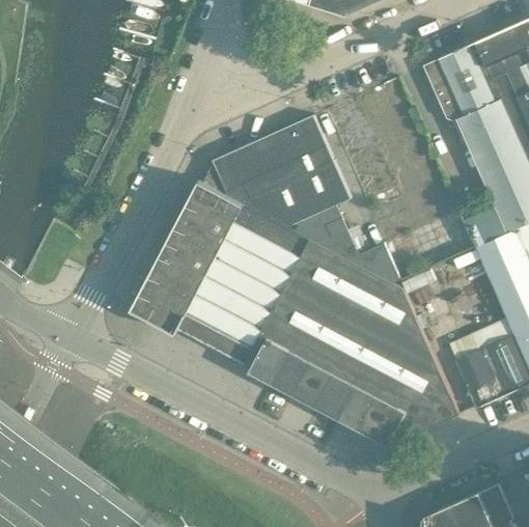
[(295,0),(346,16),(382,0),(295,0)]
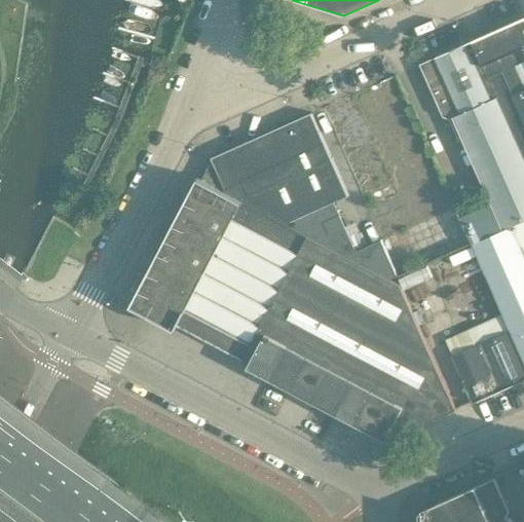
[(523,22),(427,58),(482,208),(462,215),(499,318),(446,337),(469,400),(523,379),(523,22)]
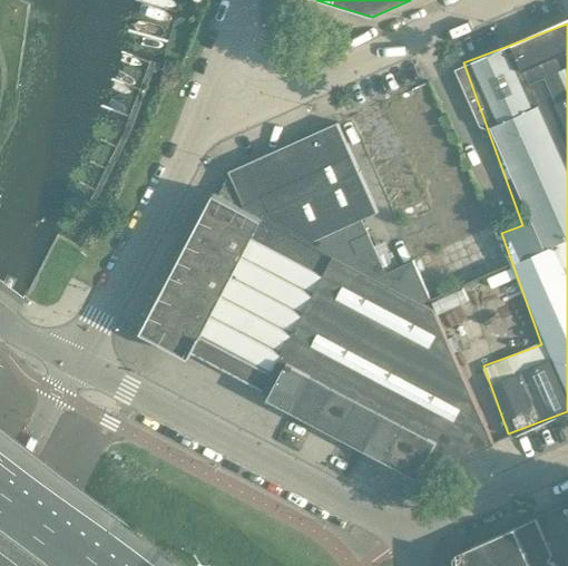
[(140,333),(139,334),(187,359),(189,354),(260,393),(330,259),(431,311),(428,304),(411,265),(385,276),(361,222),(375,215),(356,174),(335,127),(295,145),(281,152),(277,153),(227,175),(231,182),(231,183),(215,197),(214,197),(213,196),(212,197),(172,274),(160,295),(140,333)]
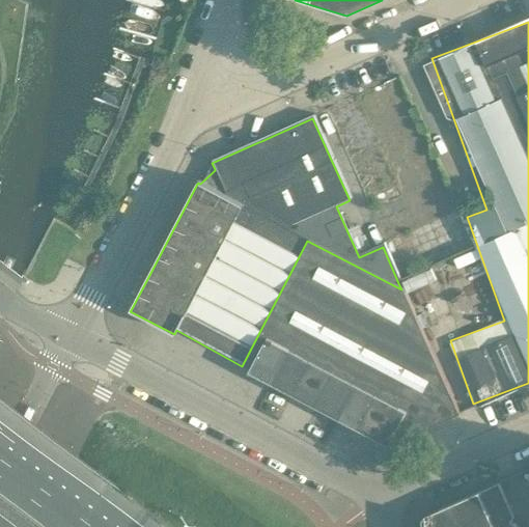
[(242,366),(242,367),(249,371),(263,379),(272,384),(379,441),(388,445),(390,447),(411,438),(443,422),(458,416),(401,289),(307,241),(242,366)]
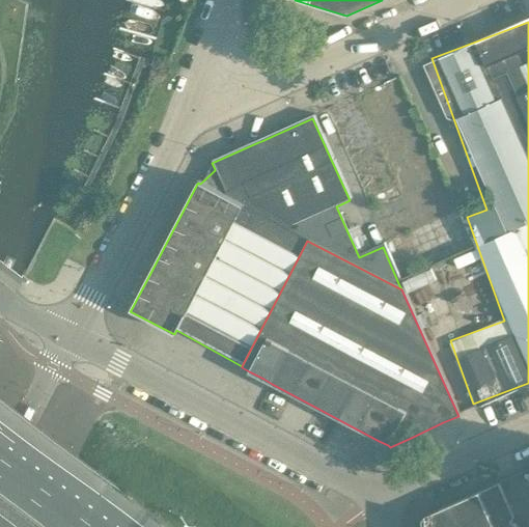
[(508,526),(512,520),(497,486),(422,518),(422,526),(508,526)]
